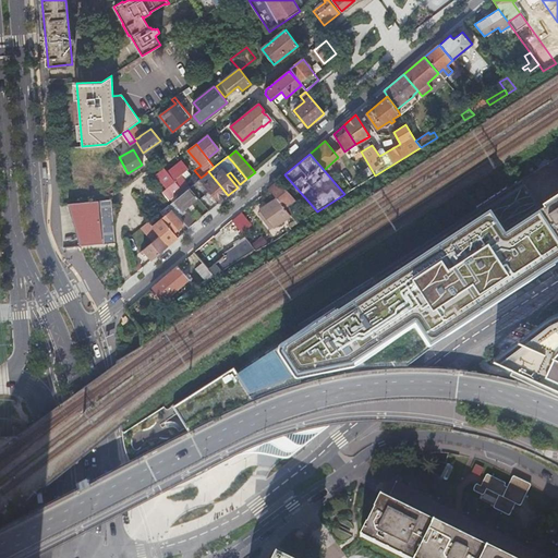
[(557,156),(521,179),(557,234),(557,156)]
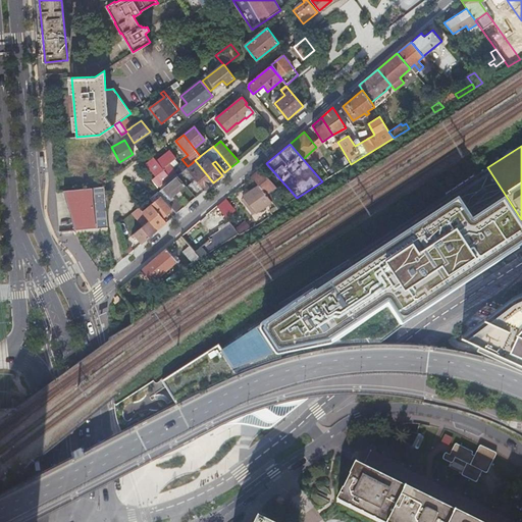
[(171,179),(177,175),(174,171),(168,163),(175,158),(169,150),(156,160),(171,179)]
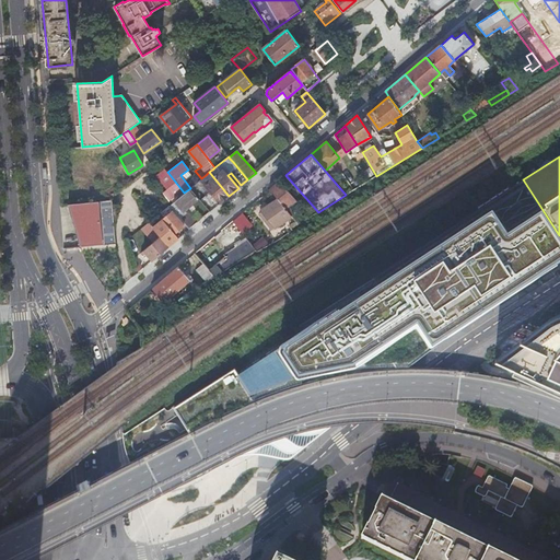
[(184,193),(167,172),(166,173),(164,171),(158,175),(167,188),(164,191),(168,198),(170,197),(173,201),(184,193)]
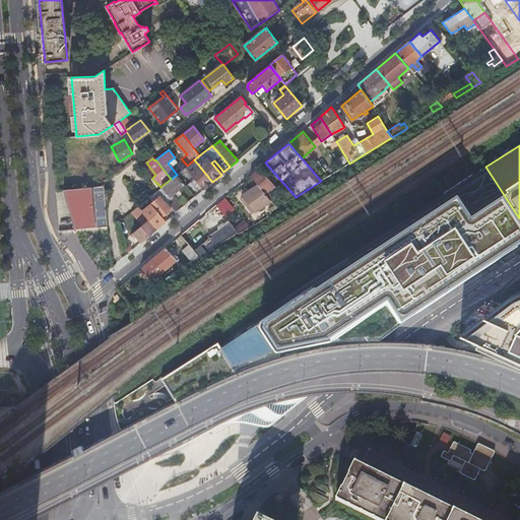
[(203,189),(212,182),(194,159),(191,163),(195,168),(190,173),(203,189)]
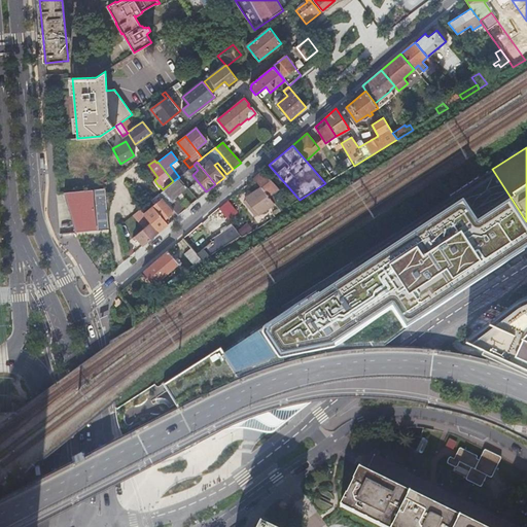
[(198,170),(194,165),(189,168),(185,172),(189,177),(192,175),(198,170)]
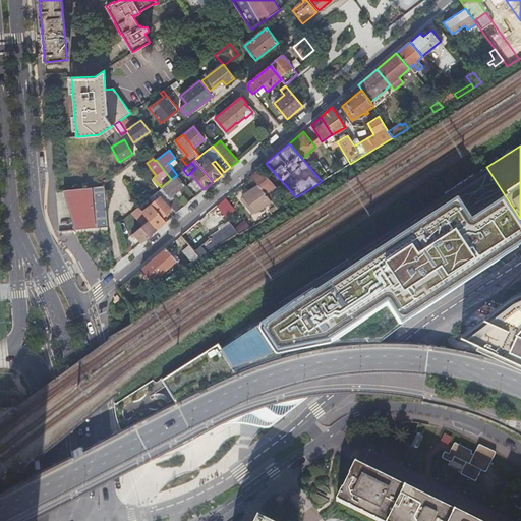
[(372,346),(378,341),(388,334),(388,331),(386,327),(385,327),(384,326),(383,326),(383,327),(382,327),(368,336),(366,333),(398,312),(402,319),(454,285),(520,240),(520,219),(486,167),(326,274),(372,346)]
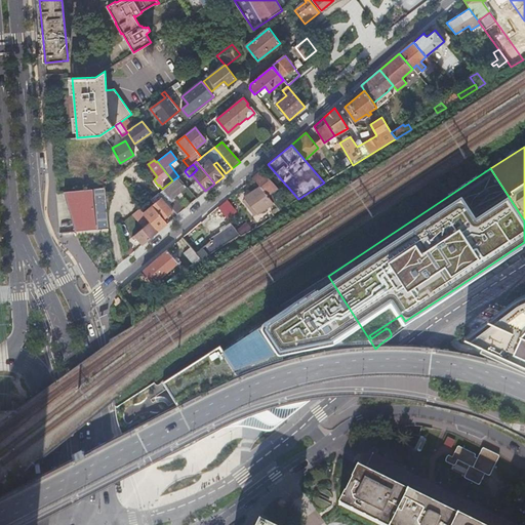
[(277,189),(261,170),(252,177),(259,187),(267,196),(277,189)]
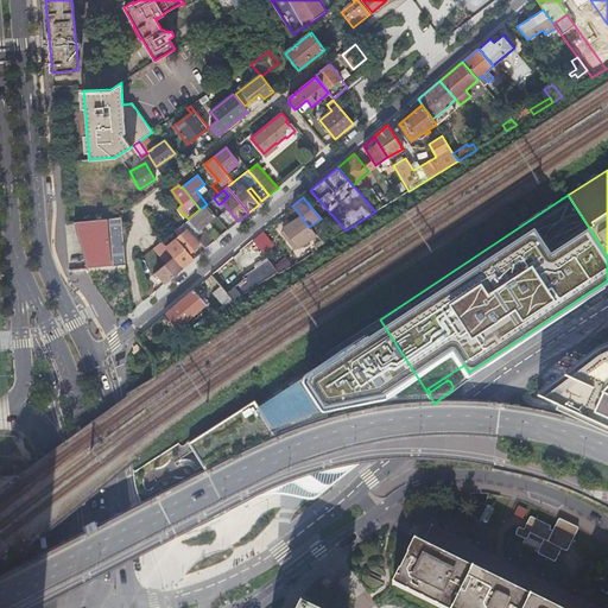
[(228,230),(235,223),(219,204),(214,198),(207,204),(216,215),(228,230)]
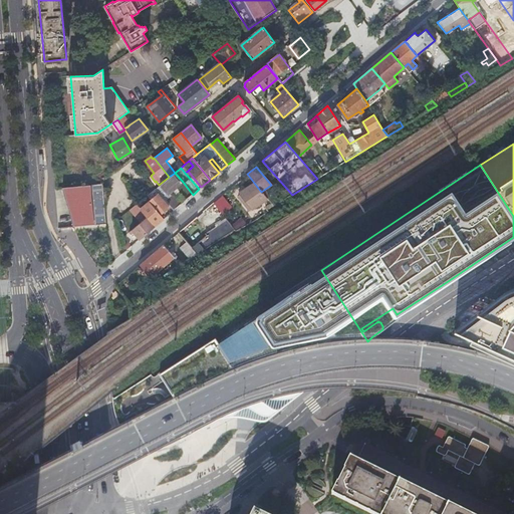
[(175,173),(169,177),(159,185),(157,187),(156,188),(170,205),(174,210),(180,205),(170,193),(183,182),(175,173)]
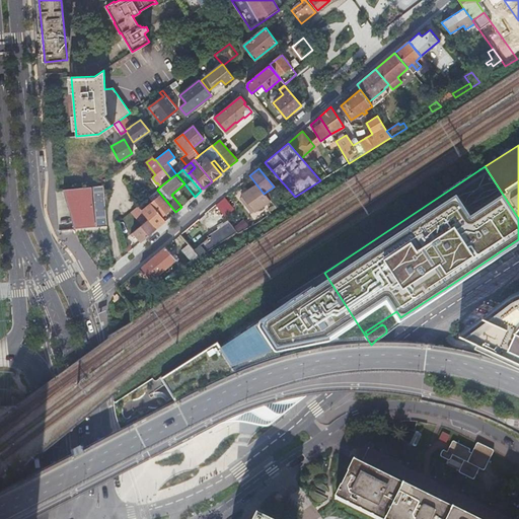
[(106,224),(103,184),(90,187),(94,226),(106,224)]
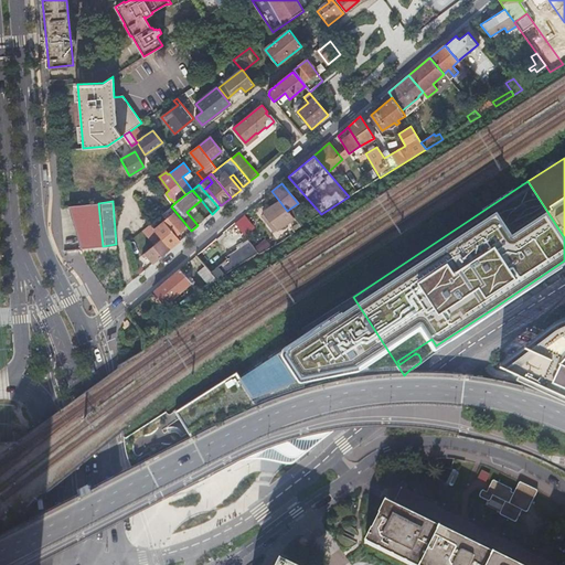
[(294,219),(287,211),(279,201),(264,212),(265,214),(262,216),(269,225),(273,223),(277,230),(294,219)]
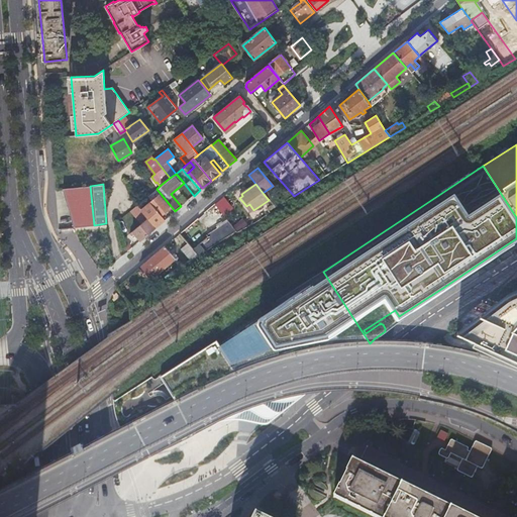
[(90,186),(64,188),(74,227),(94,225),(90,186)]
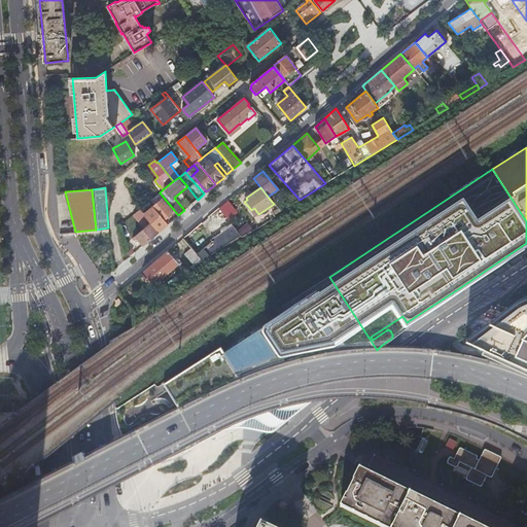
[(160,192),(151,200),(154,205),(144,214),(150,222),(159,232),(168,224),(164,220),(173,213),(172,212),(174,210),(160,192)]
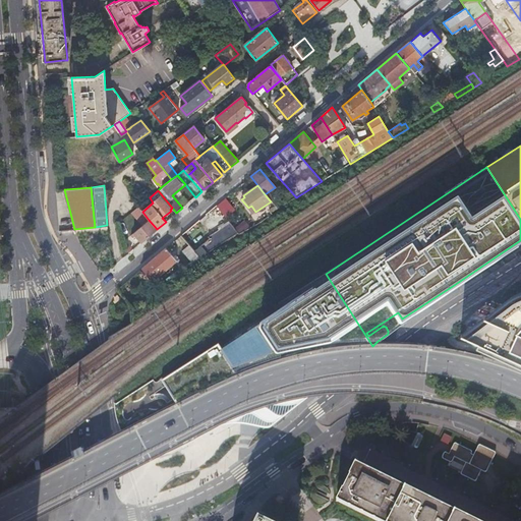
[(268,215),(277,210),(275,206),(266,213),(268,215)]
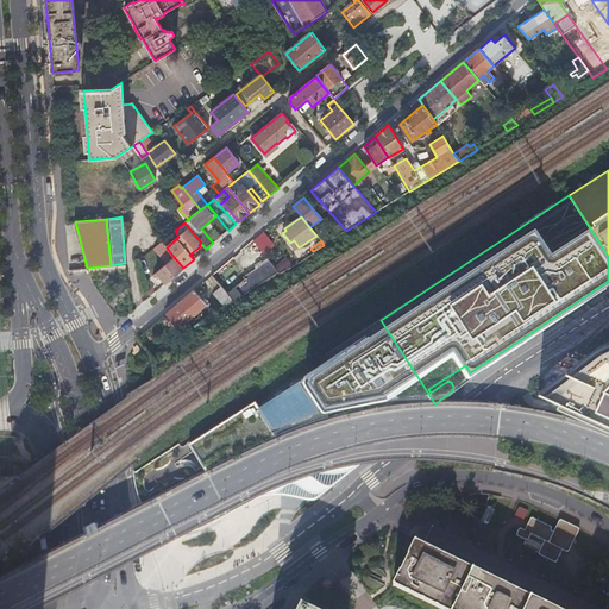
[(159,275),(165,283),(183,268),(174,257),(152,274),(156,277),(159,275)]
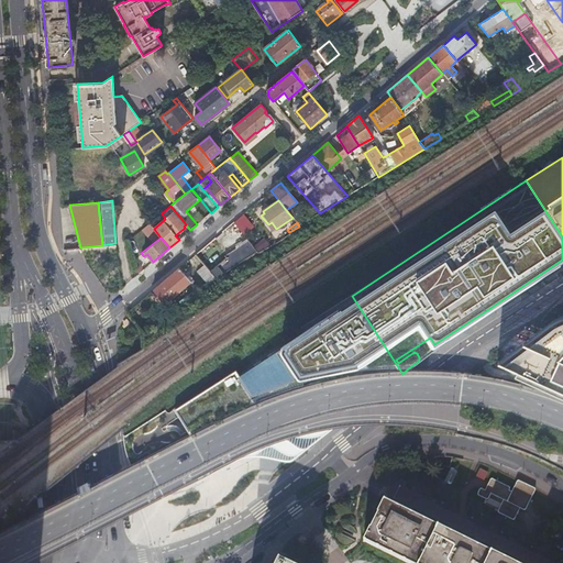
[(225,257),(209,271),(216,278),(257,252),(246,239),(235,246),(236,247),(224,255),(225,257)]
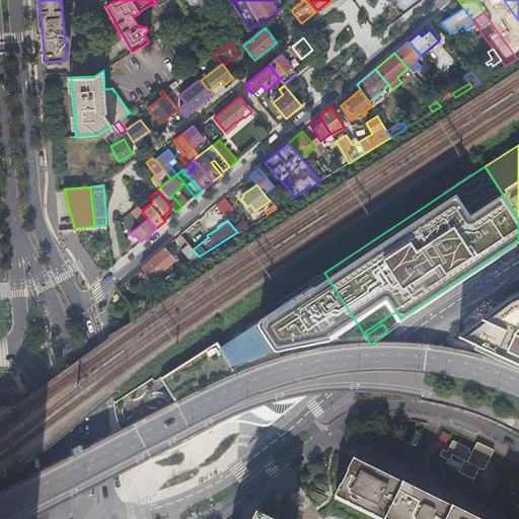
[(181,249),(192,262),(199,256),(193,249),(188,244),(181,249)]
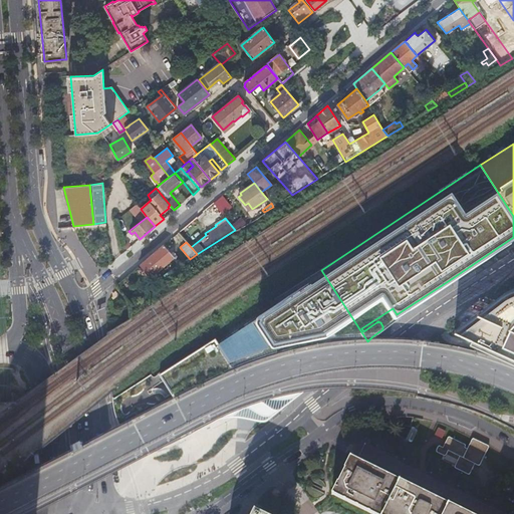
[(175,257),(164,244),(153,253),(164,266),(175,257)]
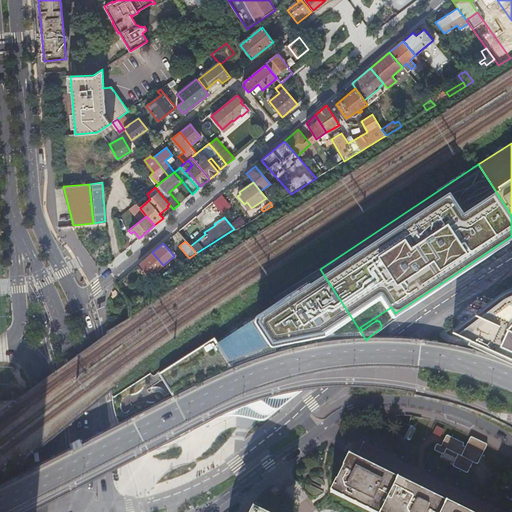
[(163,265),(152,252),(139,263),(150,276),(163,265)]
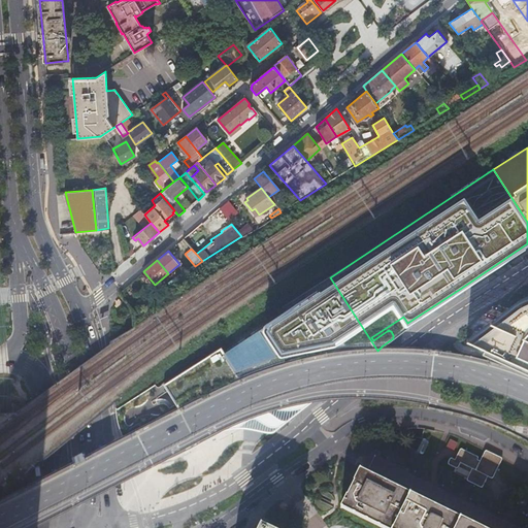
[(323,392),(377,351),(330,277),(163,383),(161,380),(125,403),(128,444),(129,447),(133,451),(137,455),(140,457),(145,459),(151,459),(155,459),(157,459),(168,455),(178,451),(227,426),(250,416),(261,410),(276,404),(281,403),(294,399),(305,396),(323,392)]
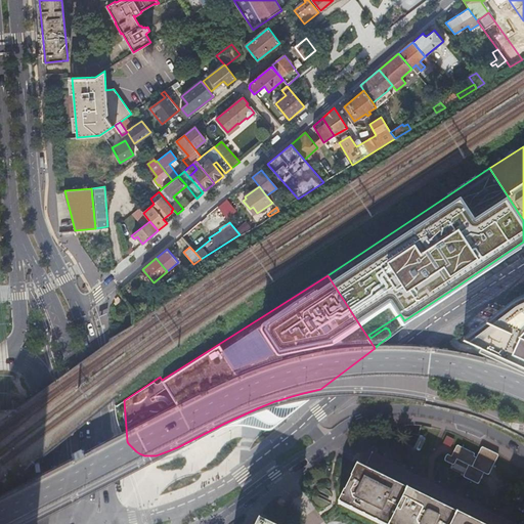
[(523,294),(523,295),(513,300),(496,312),(492,320),(487,318),(473,331),(464,337),(482,345),(480,350),(523,369),(523,294)]
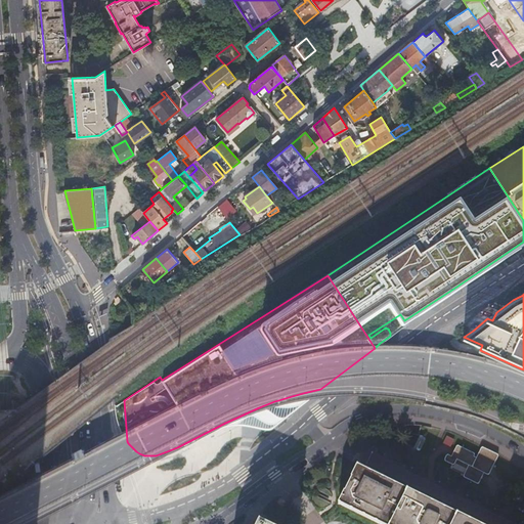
[(452,446),(455,439),(447,436),(444,444),(452,446)]
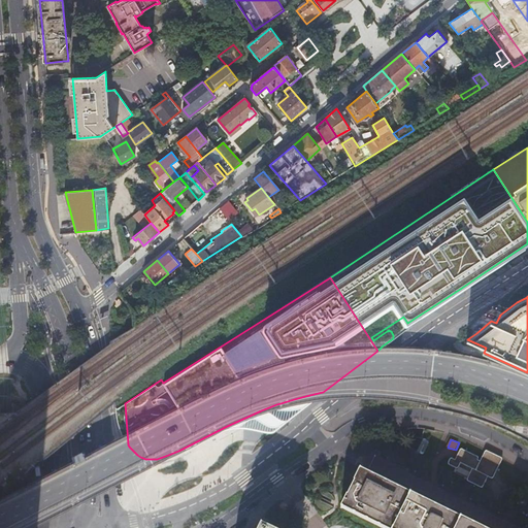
[(477,460),(477,459),(479,459),(479,458),(479,457),(477,457),(463,449),(462,449),(461,449),(461,450),(456,459),(453,458),(452,458),(451,458),(449,463),(449,464),(449,465),(450,465),(456,468),(457,468),(458,468),(458,467),(459,467),(456,472),(468,479),(467,479),(467,480),(468,481),(481,487),(482,487),(483,487),(483,486),(488,476),(491,477),(492,477),(493,477),(493,476),(501,462),(501,461),(501,460),(501,459),(501,458),(500,458),(488,451),(487,451),(486,451),(486,452),(485,452),(480,461),(477,460)]
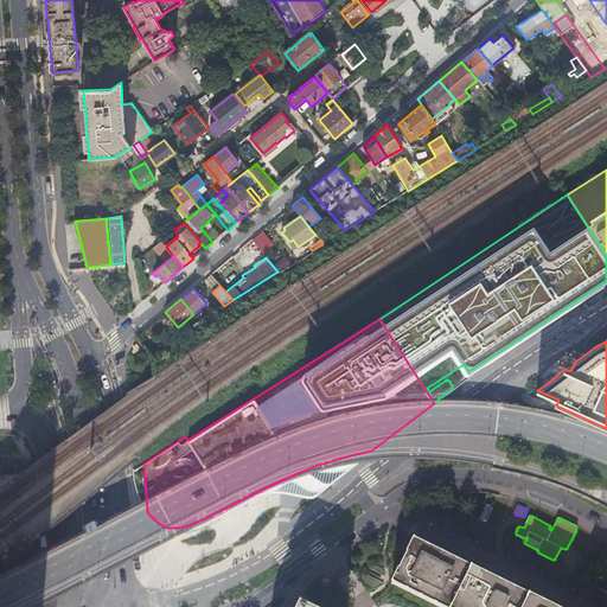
[(400,569),(398,569),(393,583),(440,606),(550,606),(414,540),(407,554),(400,569)]
